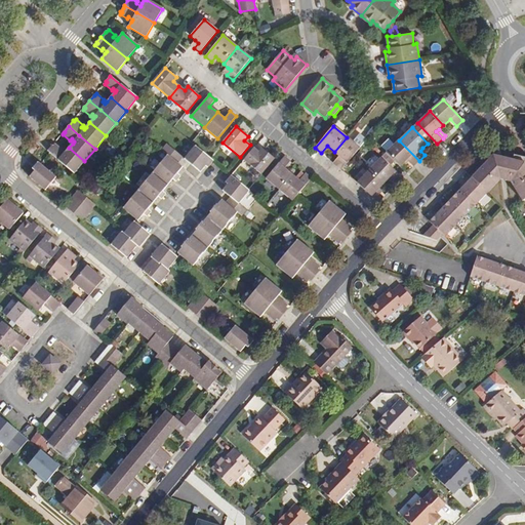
[(360,148),(347,137),(334,152),(339,156),(341,158),(335,165),(341,170),(360,148)]
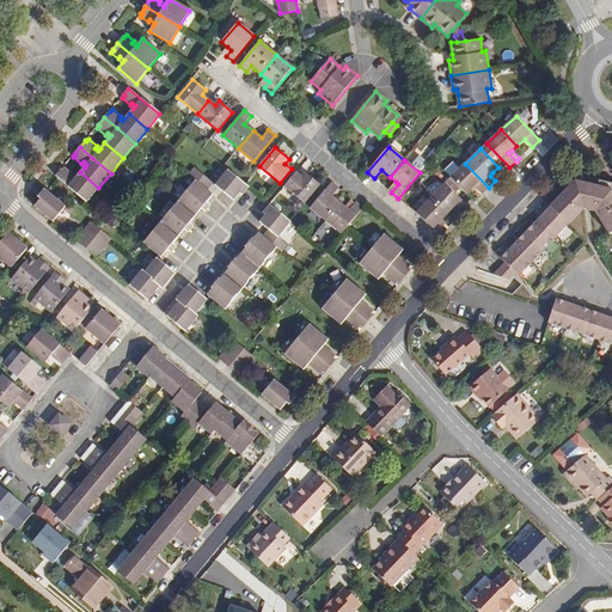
[(489,188),(465,164),(451,178),(447,182),(456,191),(460,188),(466,194),(475,187),(482,194),(489,188)]
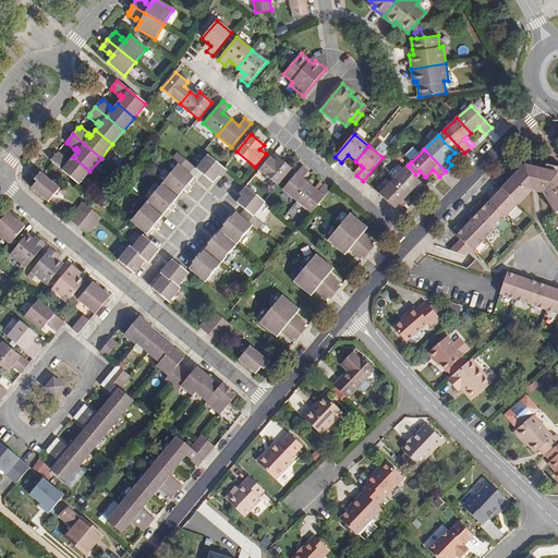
[(89,171),(73,157),(69,162),(68,165),(64,161),(67,159),(59,154),(57,156),(56,155),(50,161),(79,184),(89,171)]
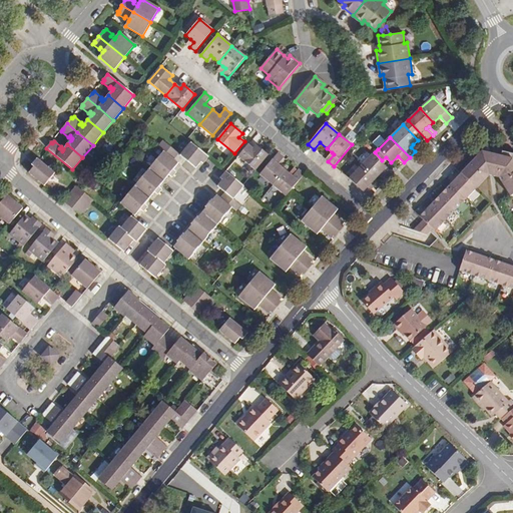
[(163,151),(173,159),(178,153),(163,141),(158,146),(163,151)]
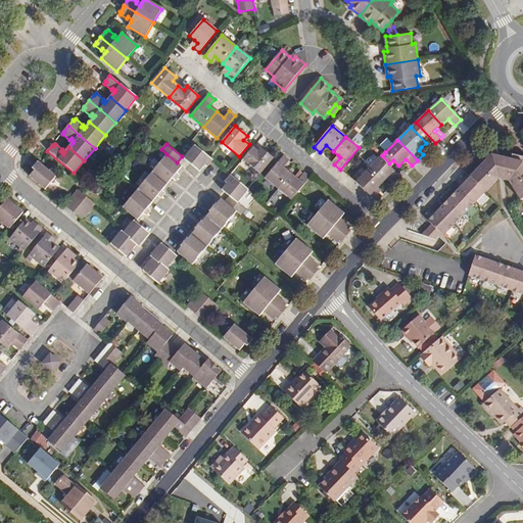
[(184,158),(199,172),(204,165),(210,158),(209,157),(194,146),(184,158)]
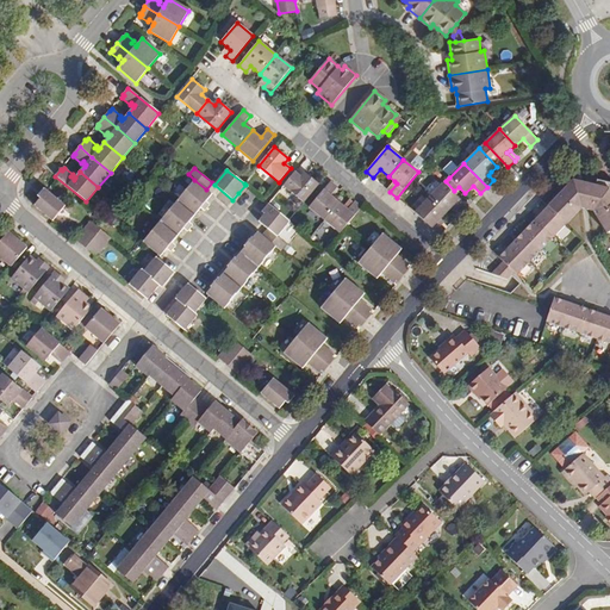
[(284,186),(304,203),(319,185),(305,173),(302,178),(296,173),(284,186)]
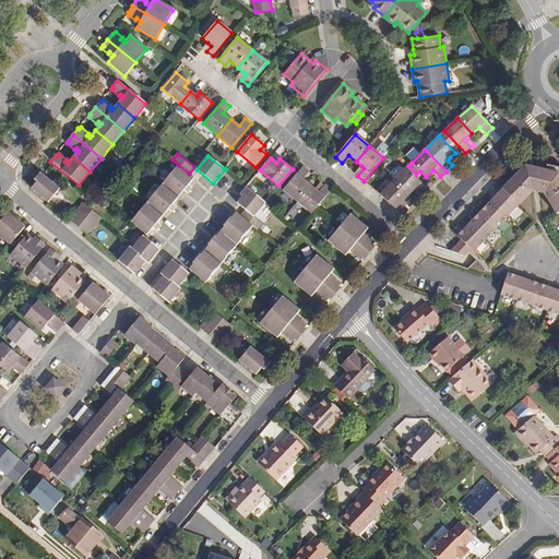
[(532,191),(537,167),(524,164),(495,194),(497,198),(486,209),(484,205),(473,217),(475,219),(464,232),(462,229),(455,236),(459,238),(471,249),(473,252),(519,205),(532,191)]
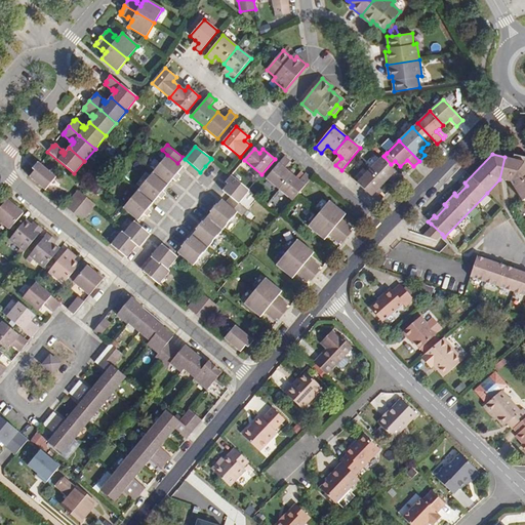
[(524,156),(513,154),(512,159),(507,180),(510,182),(522,201),(524,198),(524,156)]
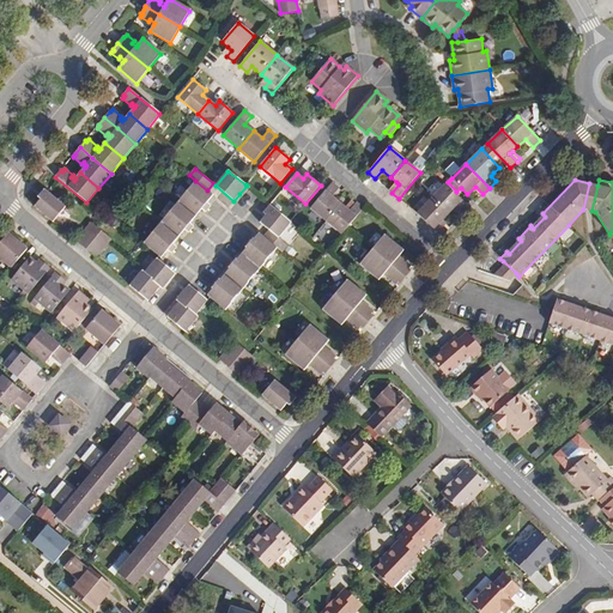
[(178,201),(193,213),(198,207),(201,210),(202,208),(206,212),(211,206),(207,202),(213,195),(207,190),(195,181),(178,201)]
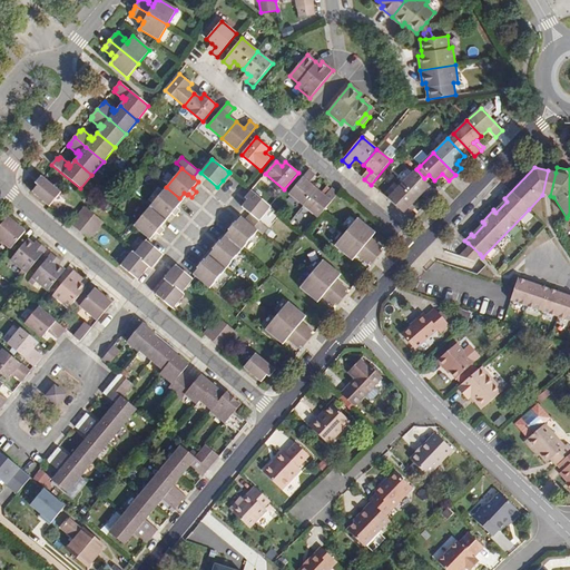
[(304,206),(317,189),(310,183),(315,175),(308,169),(290,194),(304,206)]
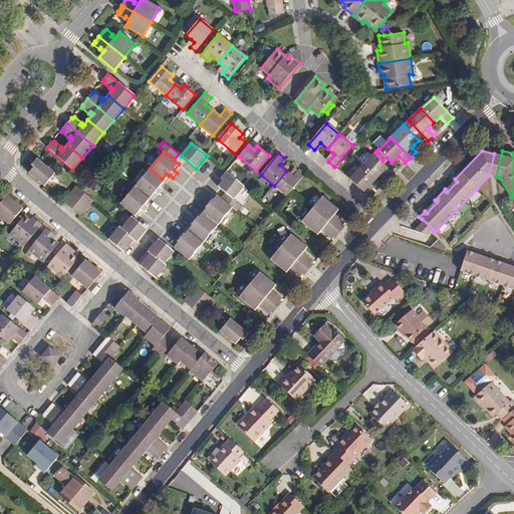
[(334,155),(332,153),(326,160),(328,162),(334,155)]
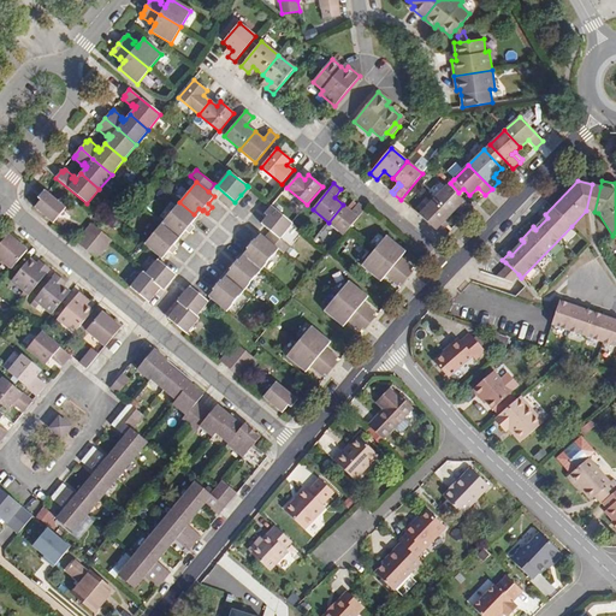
[(439,184),(414,208),(420,213),(444,189),(439,184)]
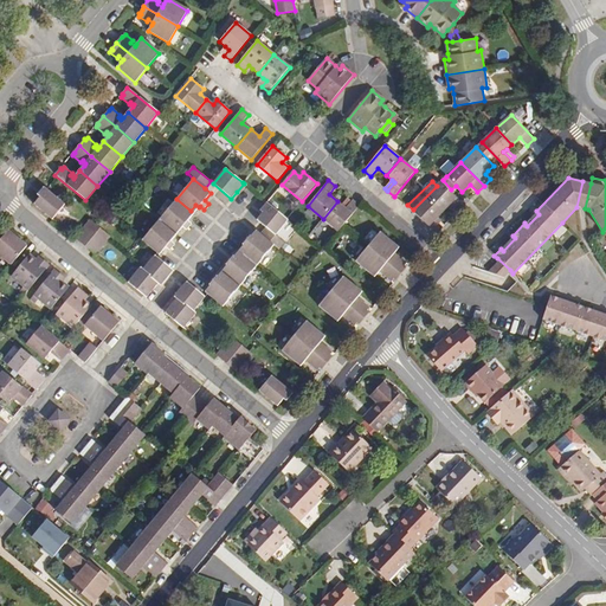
[(585,208),(591,184),(582,181),(577,207),(585,208)]
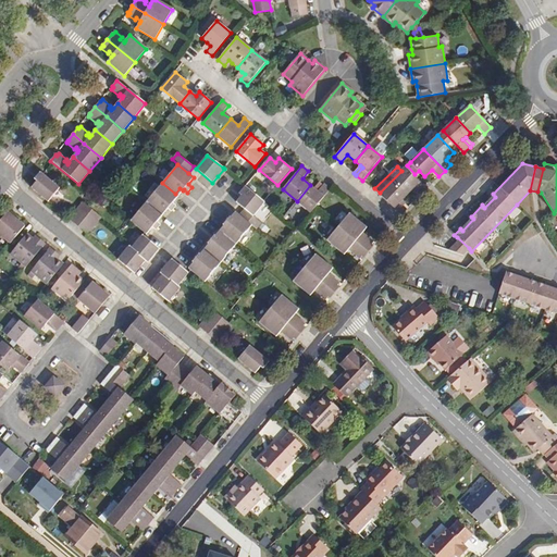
[(392,181),(407,195),(412,189),(413,188),(416,190),(421,195),(426,188),(405,168),(392,181)]
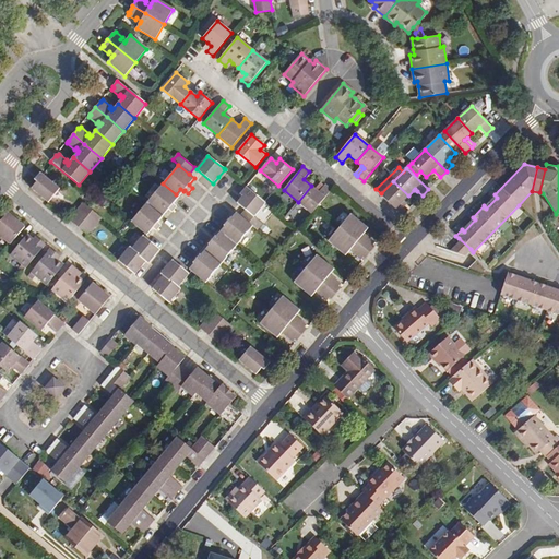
[(227,171),(225,169),(218,177),(222,179),(227,171)]
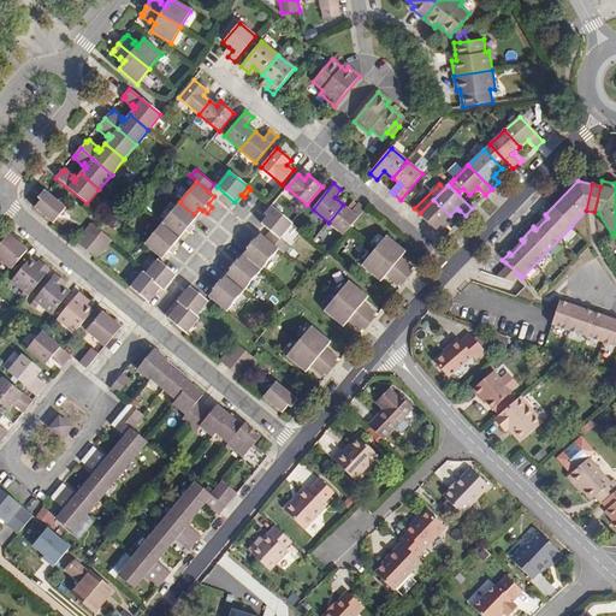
[(66,208),(47,194),(41,201),(35,208),(54,224),(66,208)]
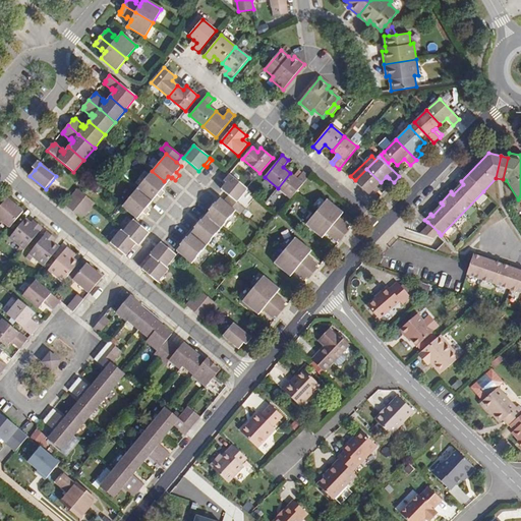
[(375,187),(381,182),(366,169),(355,182),(375,201),(381,195),(377,191),(374,189),(375,187)]
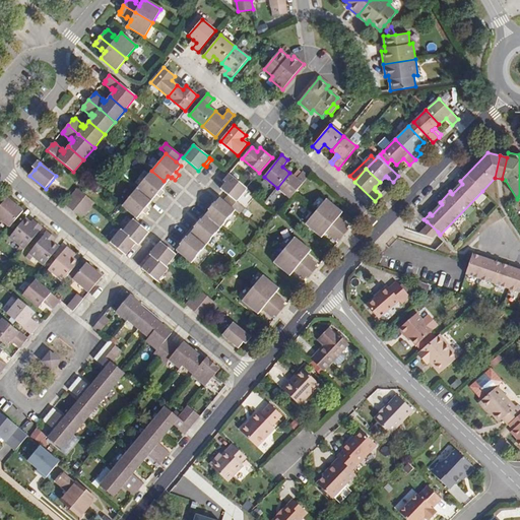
[(167,183),(164,181),(151,171),(136,189),(148,199),(152,193),(156,196),(156,195),(160,197),(165,193),(160,190),(167,183)]
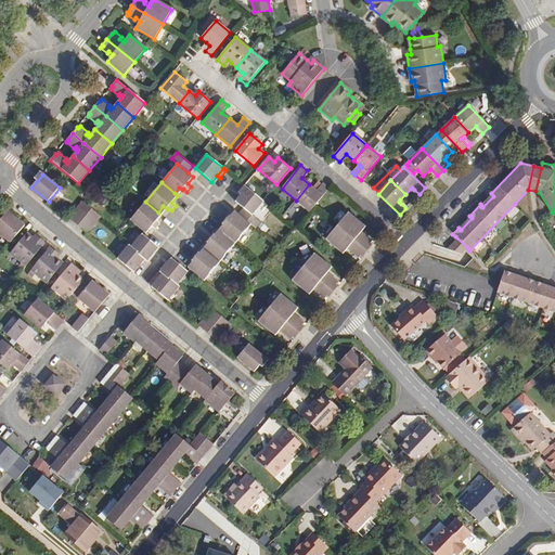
[(317,191),(309,184),(296,201),(310,213),(330,189),(323,183),(317,191)]
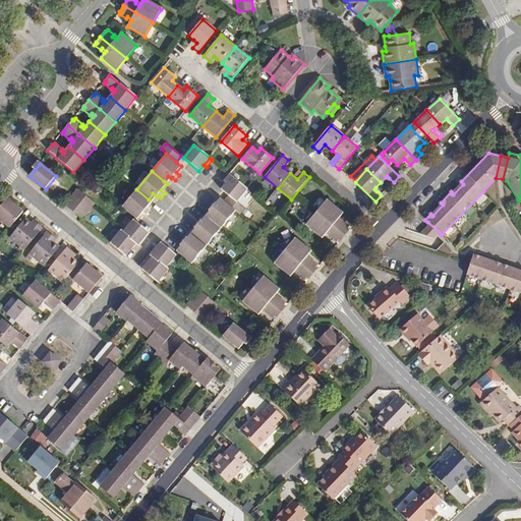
[(224,201),(235,211),(240,215),(245,209),(237,201),(247,189),(232,176),(227,182),(221,188),(229,194),(224,201)]
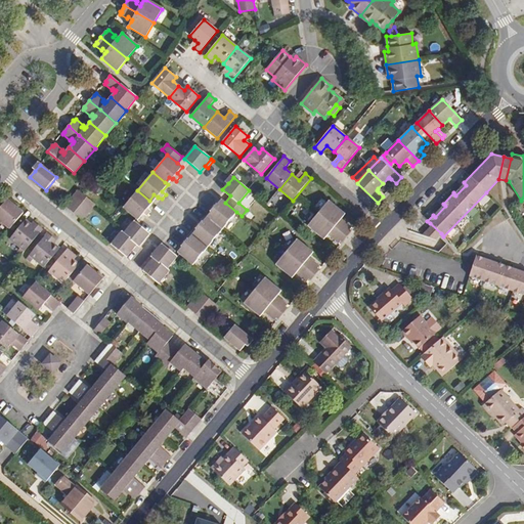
[(455,195),(466,185),(464,182),(453,192),(455,195)]
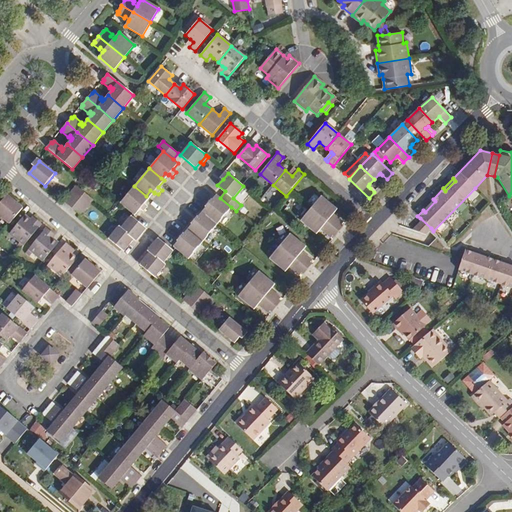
[(69,206),(71,204),(82,191),(76,186),(63,201),(69,206)]
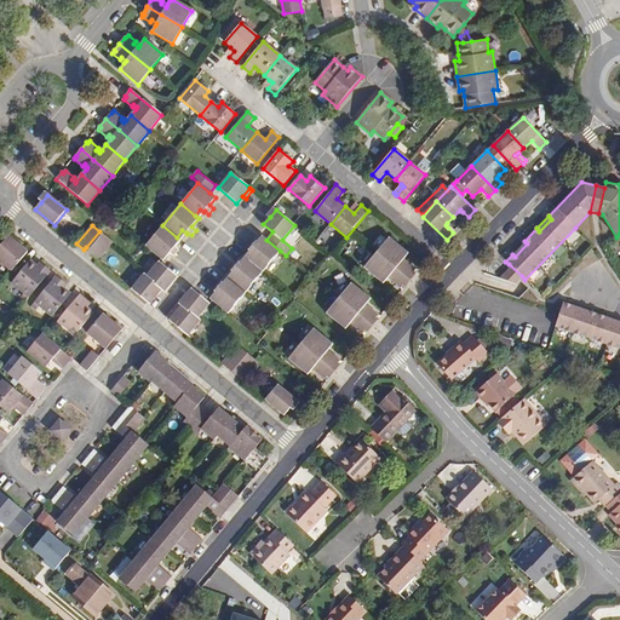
[(181,240),(177,237),(162,225),(145,246),(160,258),(165,252),(168,254),(170,253),(173,257),(178,251),(174,248),(181,240)]
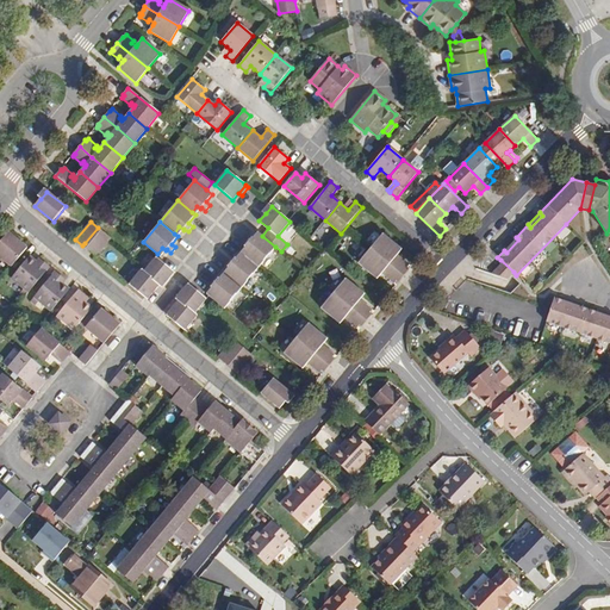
[(104,232),(98,228),(85,243),(91,249),(104,232)]
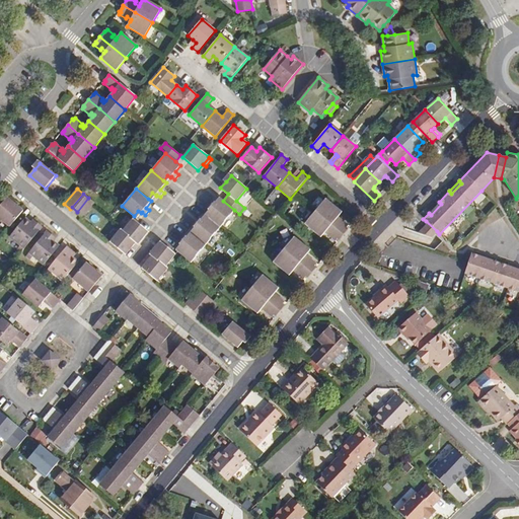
[(7,198),(0,206),(0,218),(10,227),(23,211),(7,198)]
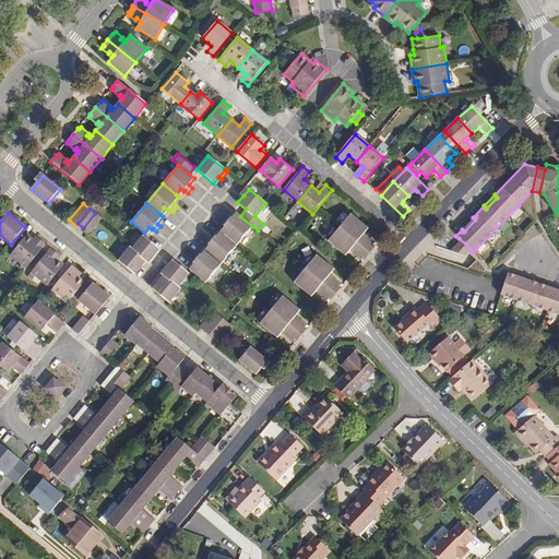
[(102,218),(95,213),(83,228),(82,229),(88,235),(102,218)]
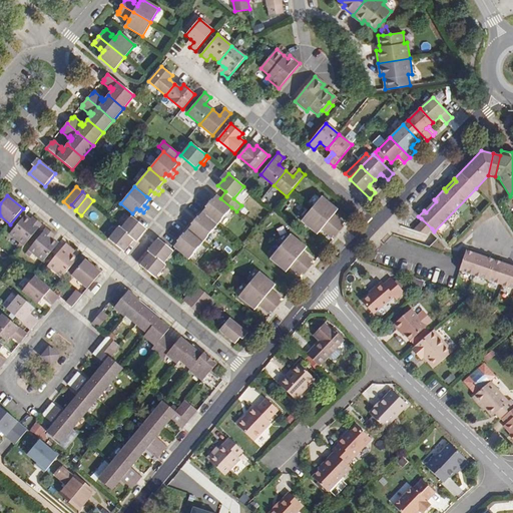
[(216,195),(202,212),(217,225),(231,207),(220,198),(216,195)]
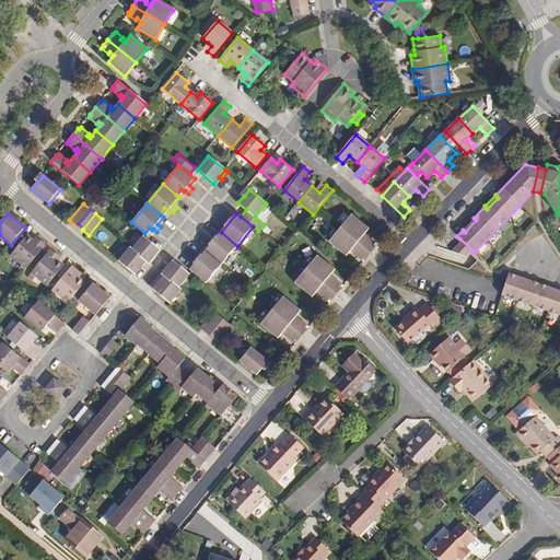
[(352,216),(340,229),(371,254),(376,248),(374,246),(376,244),(364,234),(369,230),(352,216)]
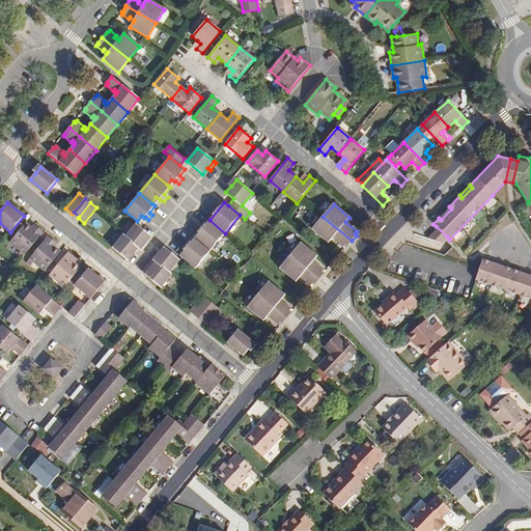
[(441,220),(451,208),(449,206),(439,218),(441,220)]
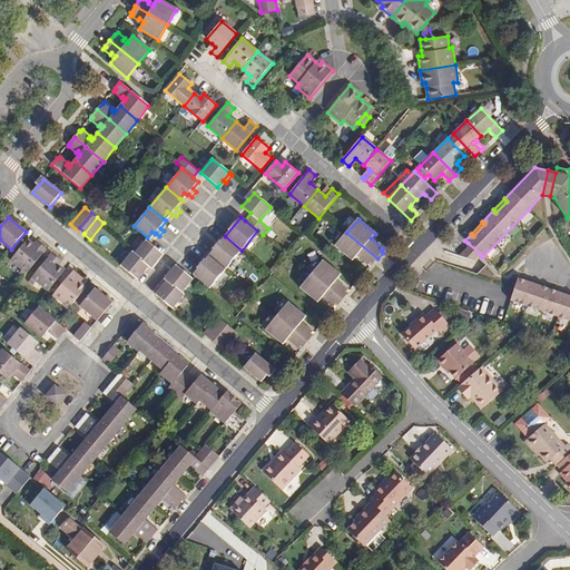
[(377,258),(346,233),(335,246),(352,261),(356,256),(369,266),(371,263),(372,265),(377,258)]
